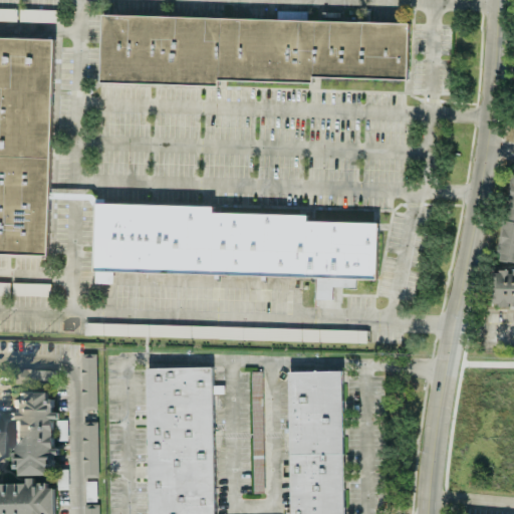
[(16,9),(0,8),(0,21),(16,22),(16,9)]
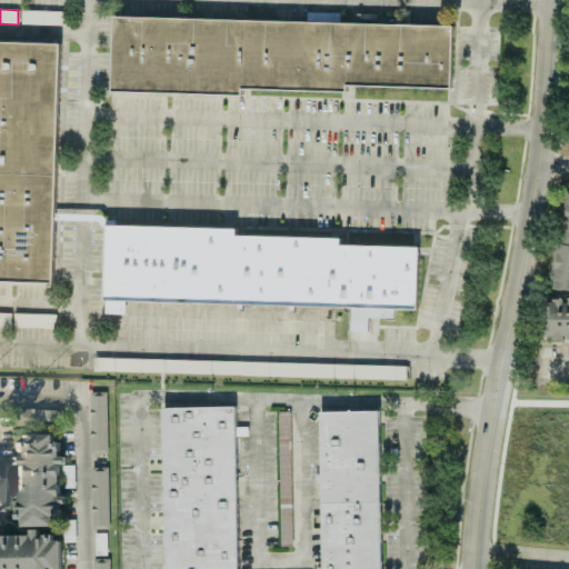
[(68,11),(21,10),(20,25),(67,26),(68,11)]
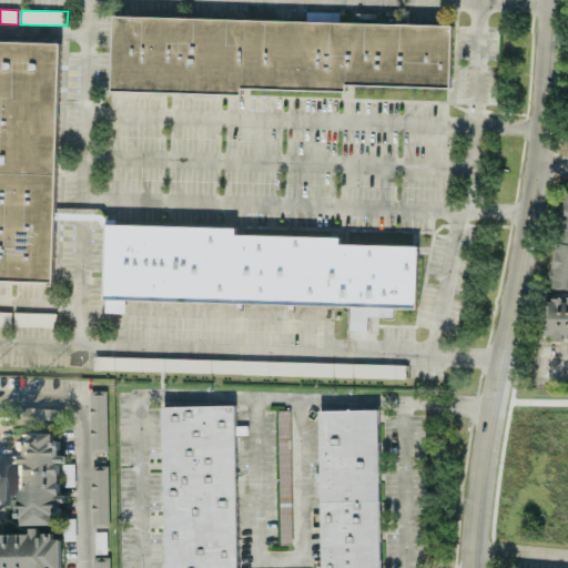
[(449,88),(452,24),(112,18),(111,92),(241,94),(241,89),(345,92),(346,85),(449,88)]
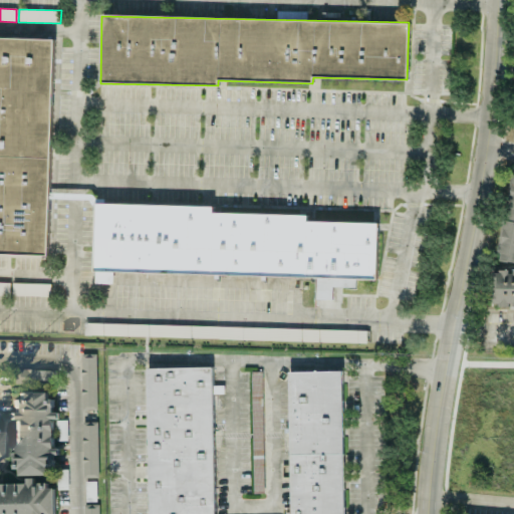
[(53,39),(0,37),(0,254),(48,255),(53,39)]
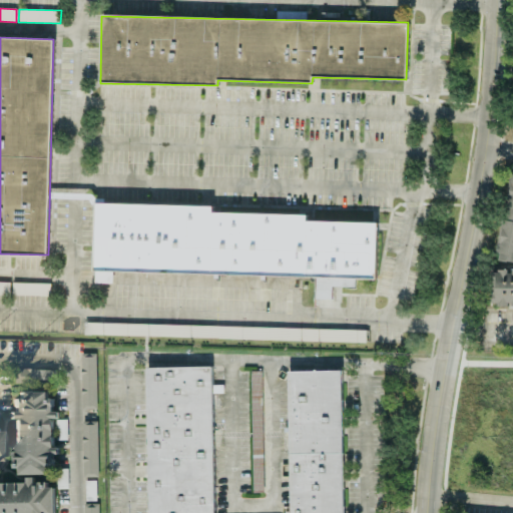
[(512,262),(512,166),(510,166),(495,260),(512,262)]
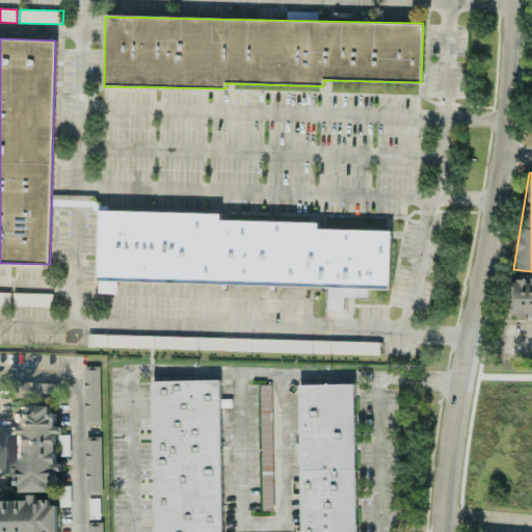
[(327,287),(326,310),(344,311),(344,297),(368,298),(368,289),(390,290),(391,231),(318,230),(318,222),(219,220),(219,214),(99,211),(97,293),(116,294),(116,283),(327,287)]
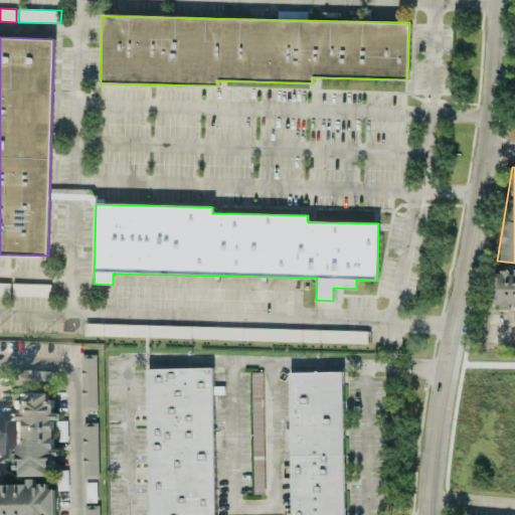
[(495,307),(514,307),(514,272),(495,272),(495,307)]
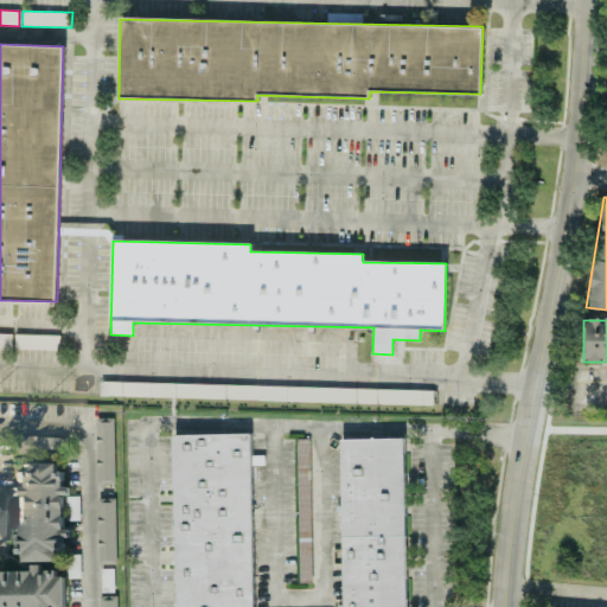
[(11,334),(0,333),(0,347),(11,349),(11,334)]
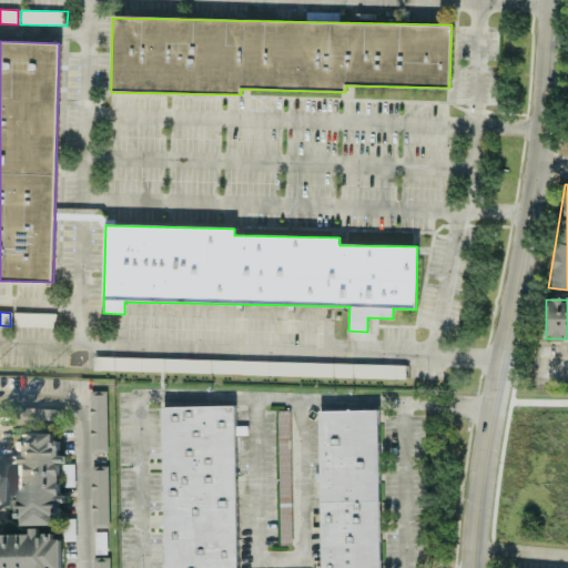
[(13,326),(54,327),(54,314),(13,313),(13,326)]
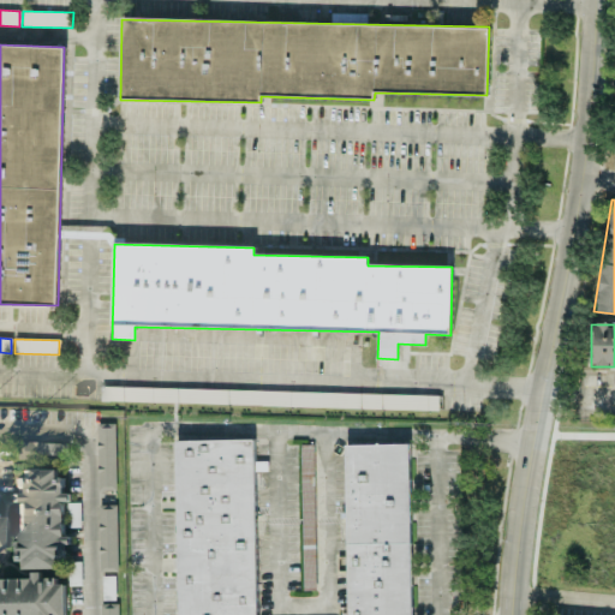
[(437,410),(439,395),(302,393),(302,407),(437,410)]
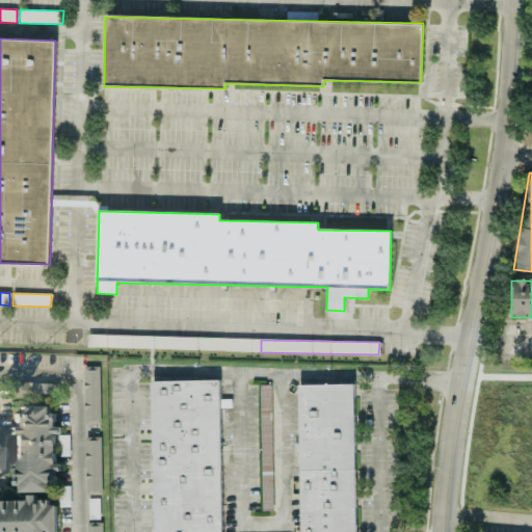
[(153,380),(156,531),(355,531),(352,382),(298,383),(300,531),(220,531),(218,378),(153,380)]
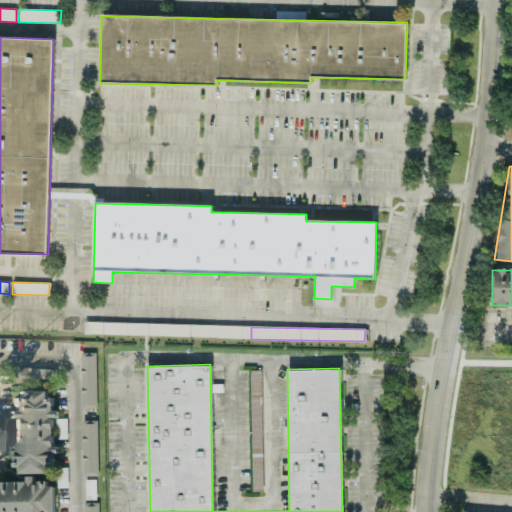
[(56,368),(14,369),(14,382),(57,381),(56,368)]
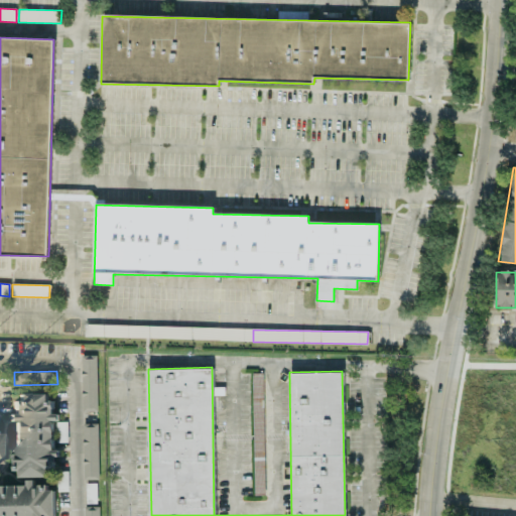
[(50,477),(54,461),(54,457),(59,457),(59,450),(54,448),(53,432),(58,414),(53,412),(53,402),(48,400),(48,394),(18,394),(13,413),(13,414),(8,414),(8,421),(13,422),(13,437),(8,457),(13,459),(14,472),(34,477),(50,477)]
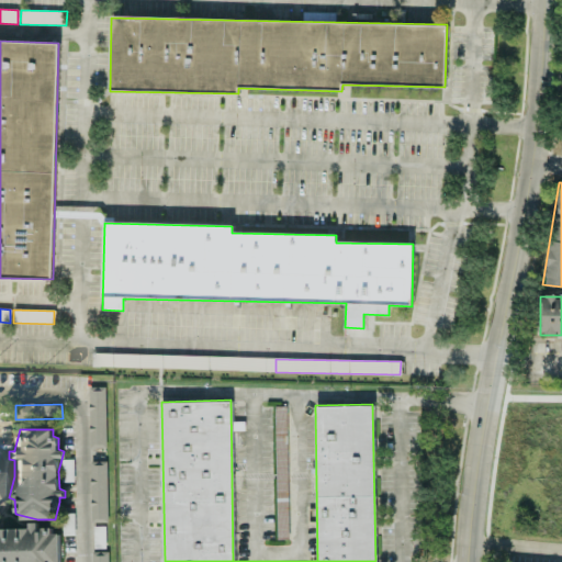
[(59,460),(59,481),(72,482),(72,460),(59,460)]
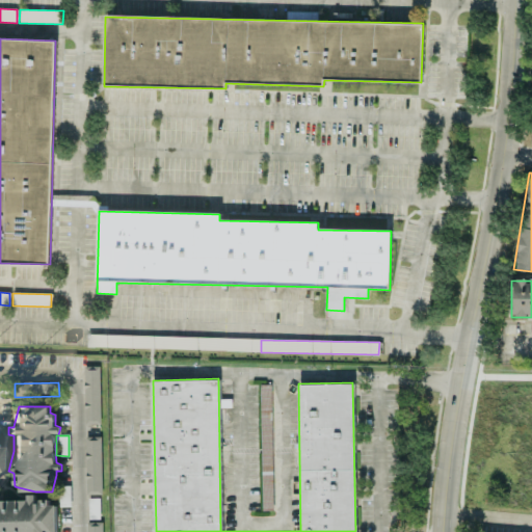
[(100,519),(99,498),(88,499),(88,520),(100,519)]
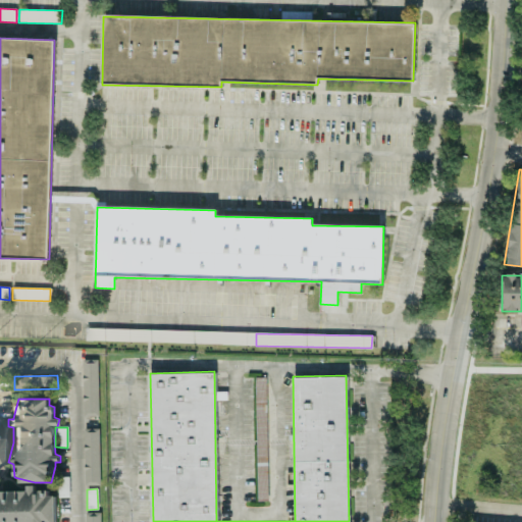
[(0,521),(55,521),(55,492),(35,492),(35,489),(0,489),(0,521)]
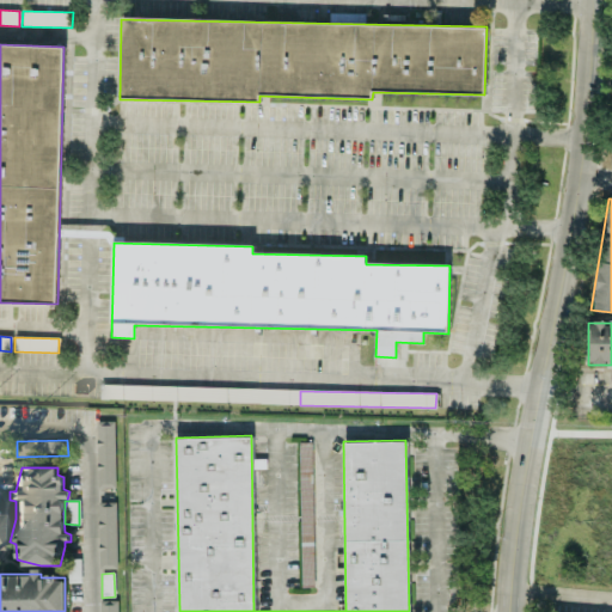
[(117,611),(117,601),(99,601),(98,611),(117,611)]
